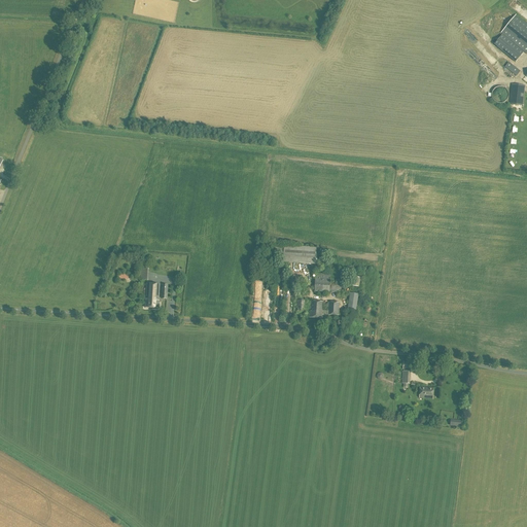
[(522,13),(526,7),(518,0),(516,0),(512,4),(522,13)]
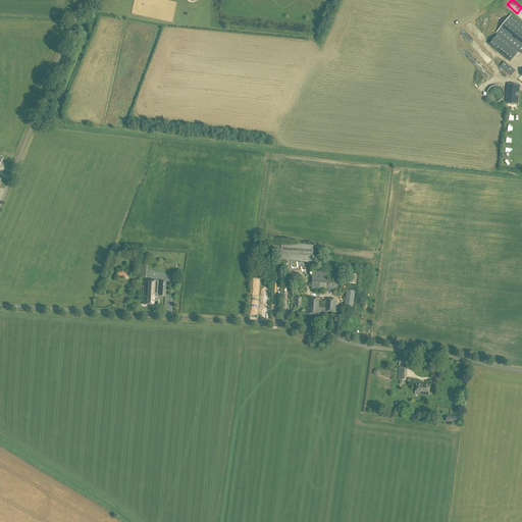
[(521,54),(521,53),(521,24),(510,15),(496,33),(521,54)]
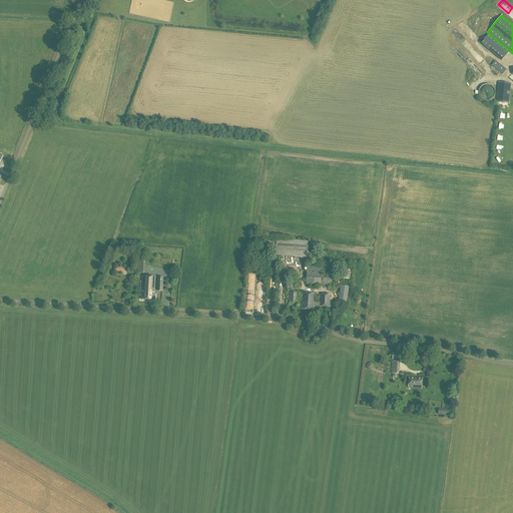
[(501,60),(509,51),(488,34),(481,43),(501,60)]
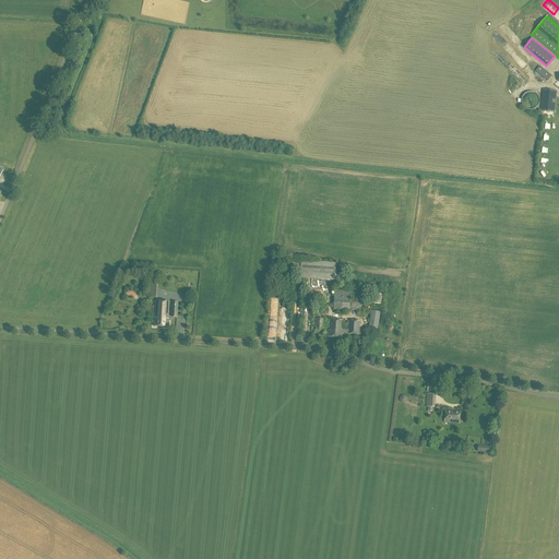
[(555,113),(557,91),(543,90),(540,111),(555,113)]
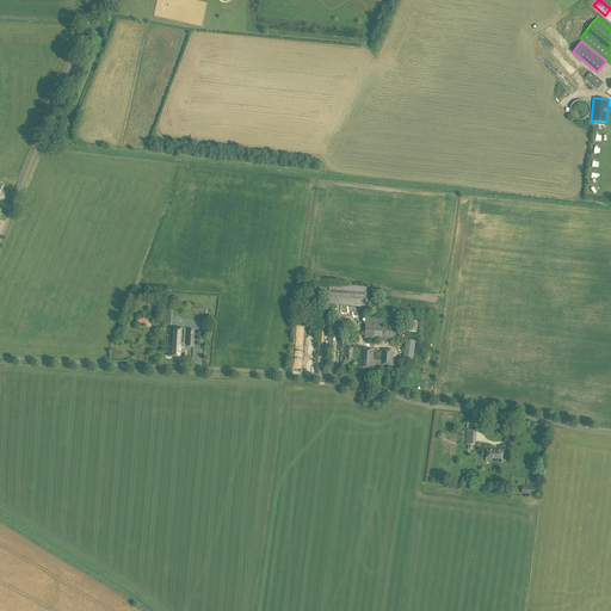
[(580,121),(581,119),(582,119),(584,119),(585,118),(586,117),(587,116),(588,115),(588,113),(590,112),(590,110),(590,109),(588,107),(588,106),(587,105),(586,104),(585,103),(584,102),(582,102),(581,100),(580,100),(578,100),(576,102),(575,102),(574,103),(573,104),(572,105),(571,106),(571,107),(569,109),(569,110),(569,112),(571,113),(571,115),(572,116),(573,117),(574,118),(575,119),(576,119),(578,119),(580,121)]
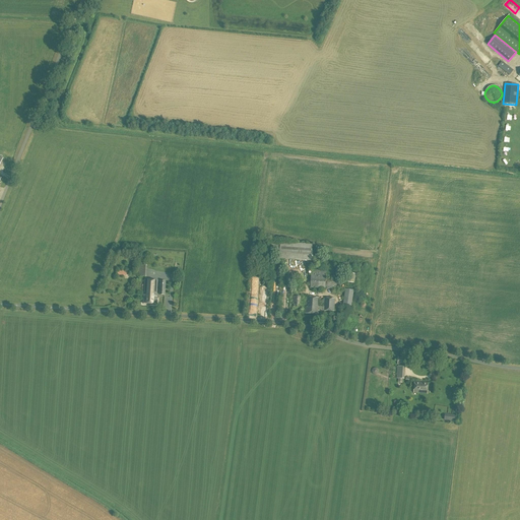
[(311,261),(312,246),(267,243),(267,250),(279,251),(279,259),(311,261)]
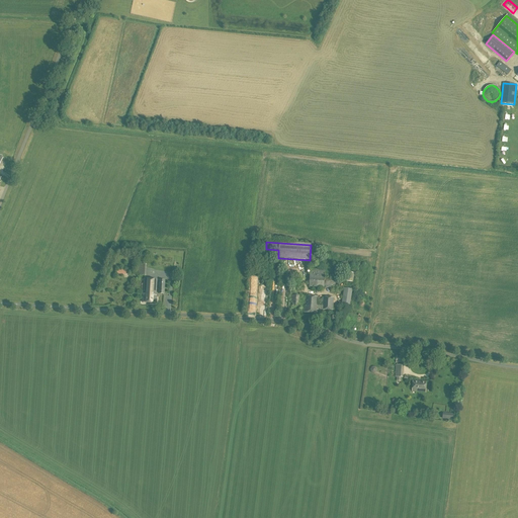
[(269,271),(269,264),(269,261),(259,261),(259,270),(269,271)]
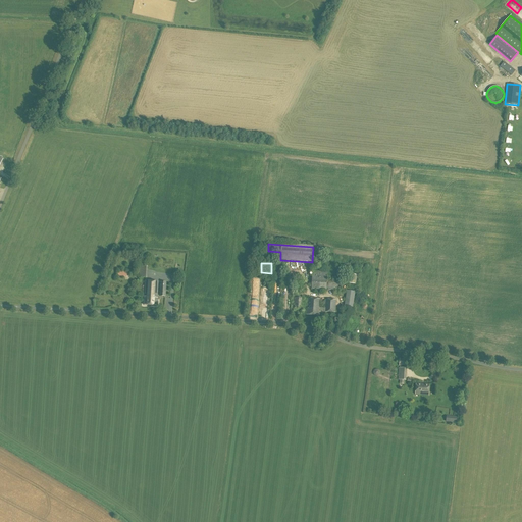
[(326,280),(327,272),(312,271),(311,289),(326,290),(337,290),(337,280),(326,280)]
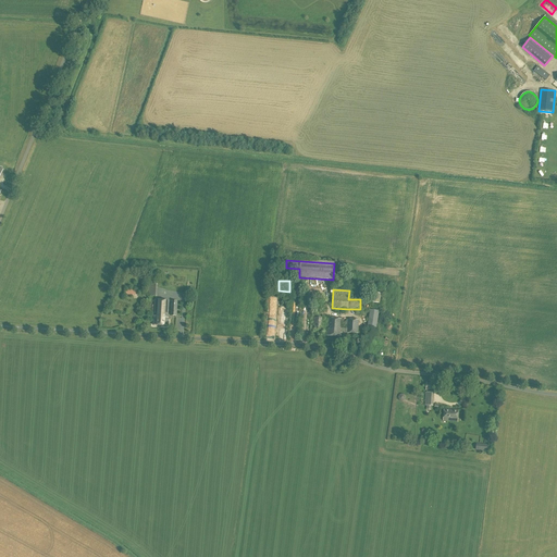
[(380,304),(381,294),(373,293),(372,302),(380,304)]
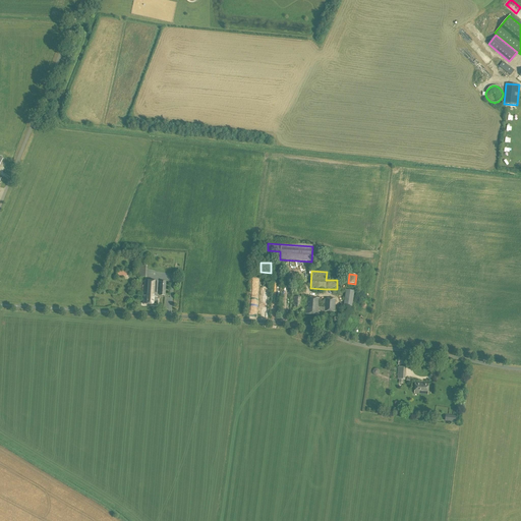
[(157,305),(157,297),(158,281),(145,281),(143,304),(157,305)]
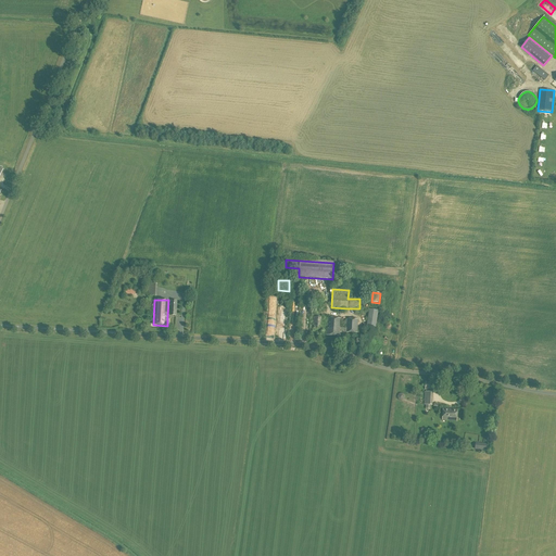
[(376,327),(378,311),(369,310),(367,326),(376,327)]
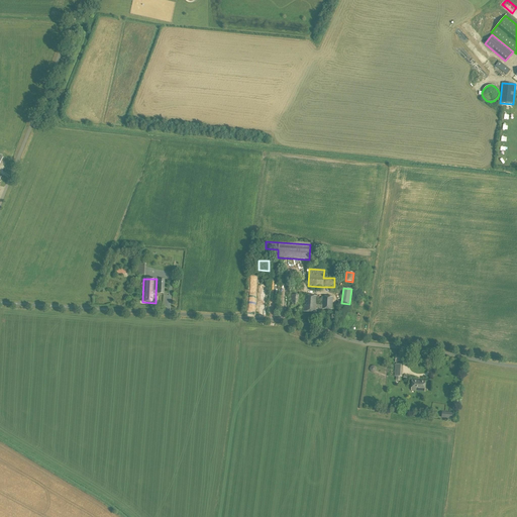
[(299,305),(300,295),(292,295),(291,305),(299,305)]
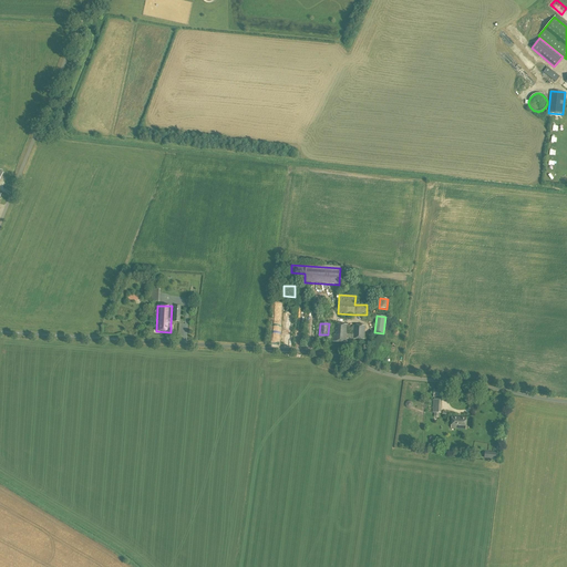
[(346,338),(347,334),(347,326),(334,325),(333,336),(332,336),(332,342),(346,342),(346,338)]
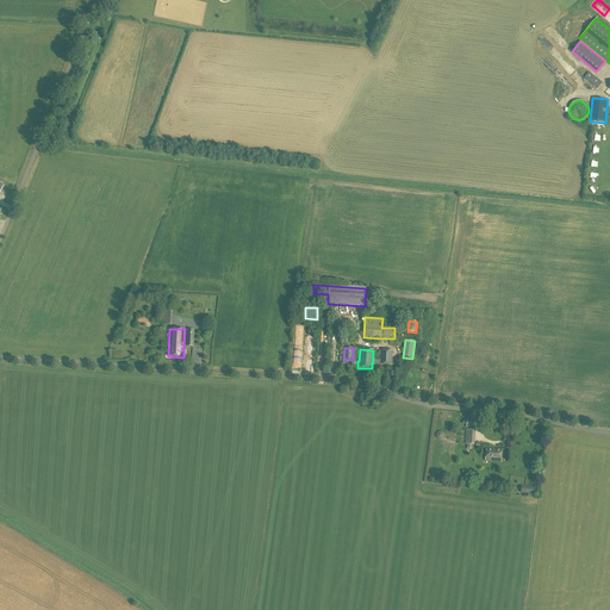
[(162,350),(154,354),(159,365),(165,362),(162,359),(166,356),(162,350)]
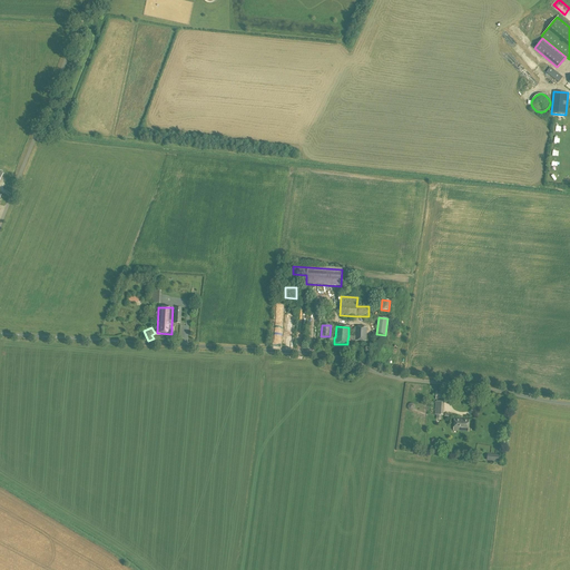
[(349,336),(347,340),(365,341),(366,328),(355,327),(354,336),(349,336)]
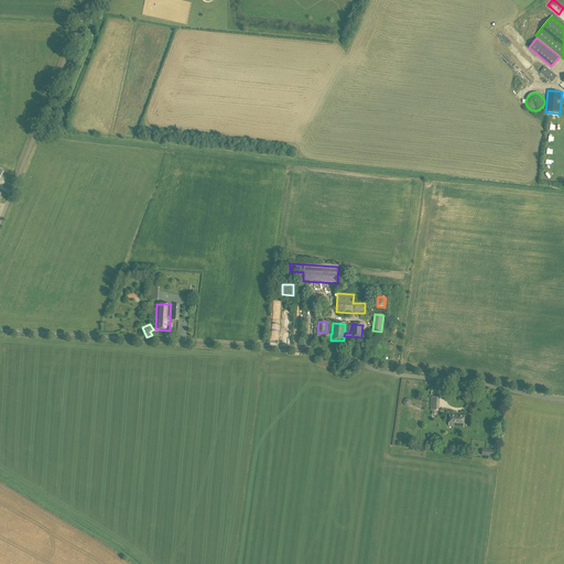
[(463,427),(464,415),(448,414),(448,426),(463,427)]
